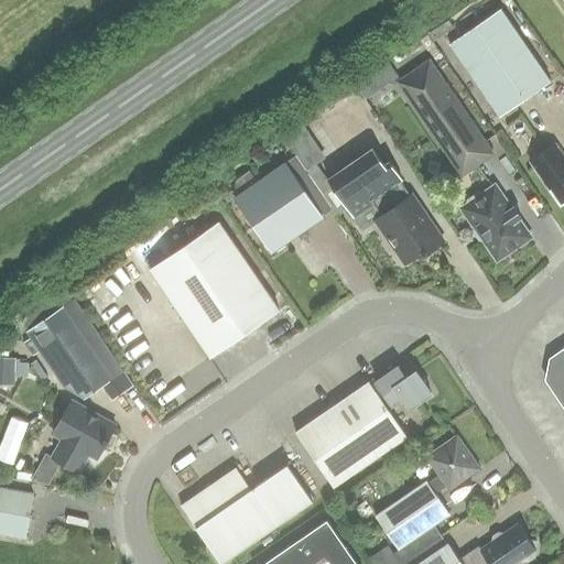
[(499,117),(550,82),(500,9),(448,44),(499,117)]
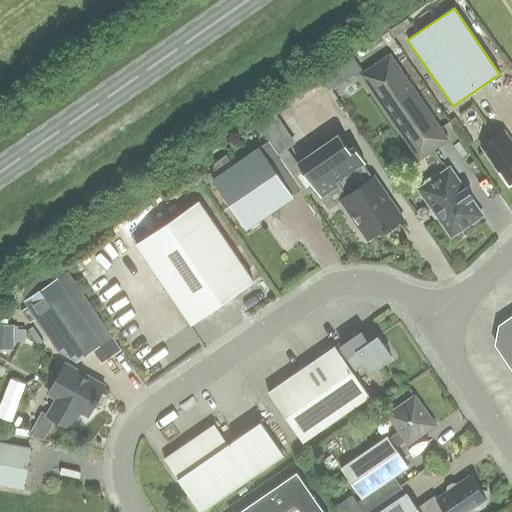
[(418,160),(447,140),(389,56),(361,75),(418,160)]
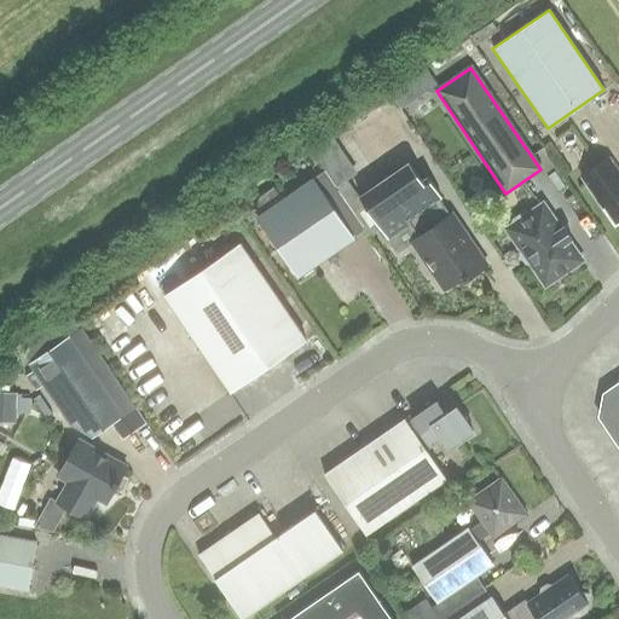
[(333,133),(312,146),(372,235),(381,230),(358,197),(360,196),(350,178),(359,172),(333,133)]
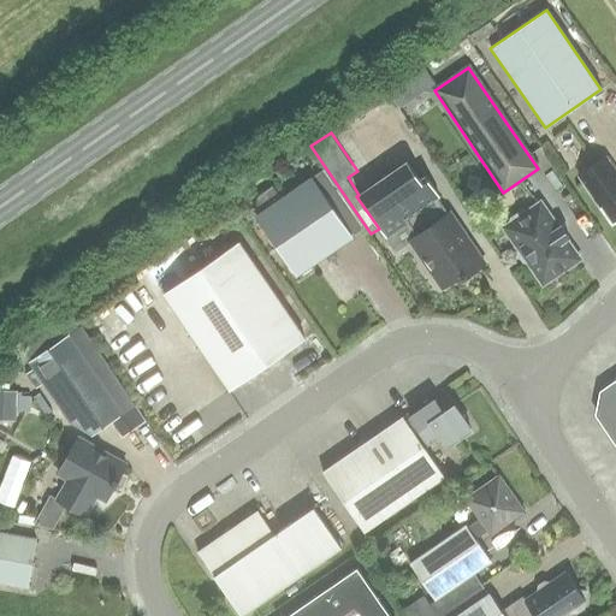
[(611,220),(615,217),(615,167),(609,157),(580,173),(599,205),(602,203),(611,220)]
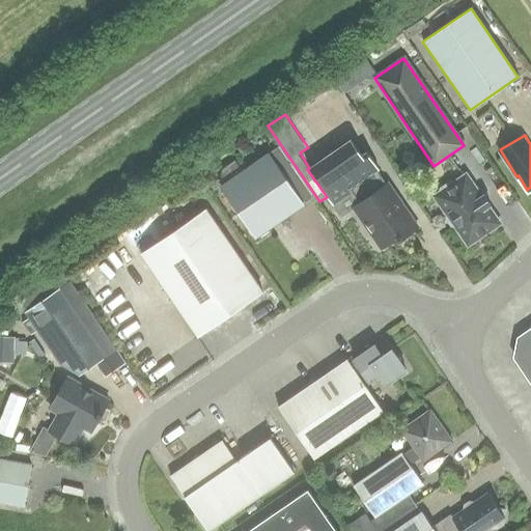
[(352,208),(380,249),(396,238),(398,241),(417,228),(387,184),(386,185),(376,171),(378,170),(365,152),(361,156),(351,140),(309,168),(307,169),(327,197),(333,205),(351,193),(358,203),(352,208)]
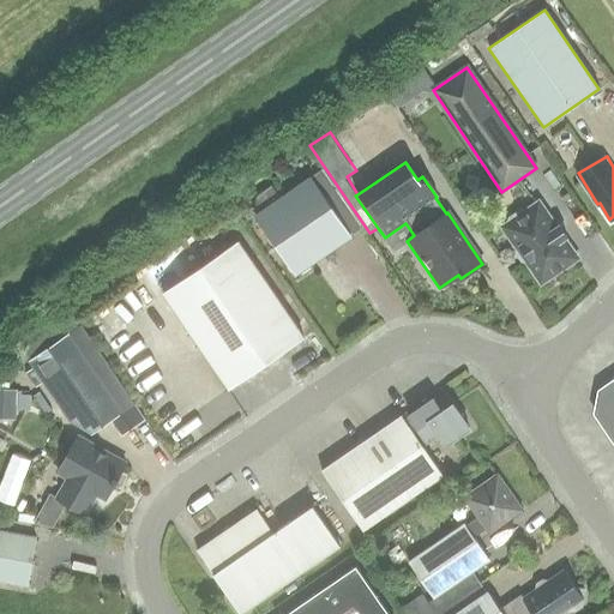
[(361,227),(321,170),(282,197),(274,184),(258,194),(257,200),(263,210),(254,216),(295,275),(350,238),(349,235),(361,227)]
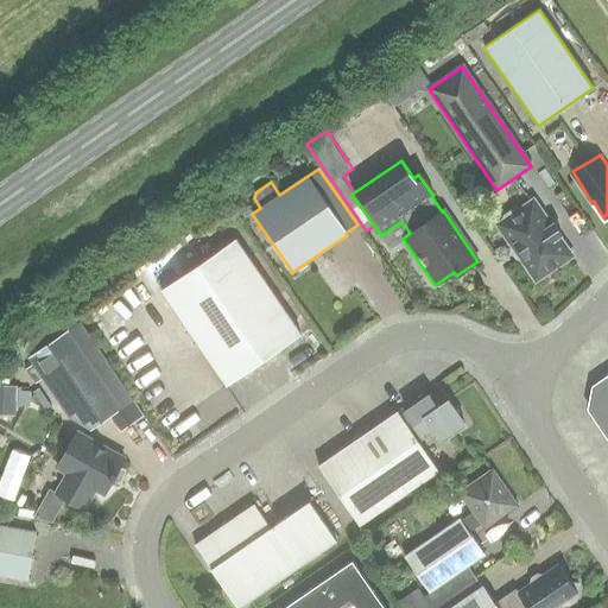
[(536,280),(570,255),(558,238),(561,235),(552,223),(550,226),(533,201),(518,211),(517,208),(511,209),(502,215),(501,220),(502,222),(498,226),(511,245),(510,251),(515,260),(521,261),(536,280)]
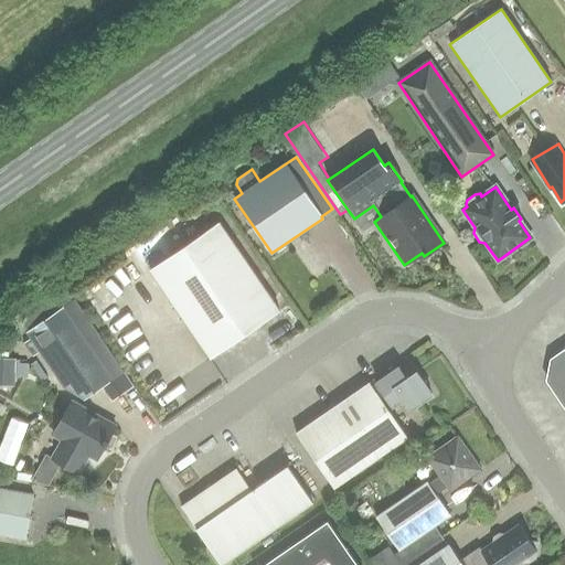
[(211,359),(279,311),(217,223),(149,269),(211,359)]
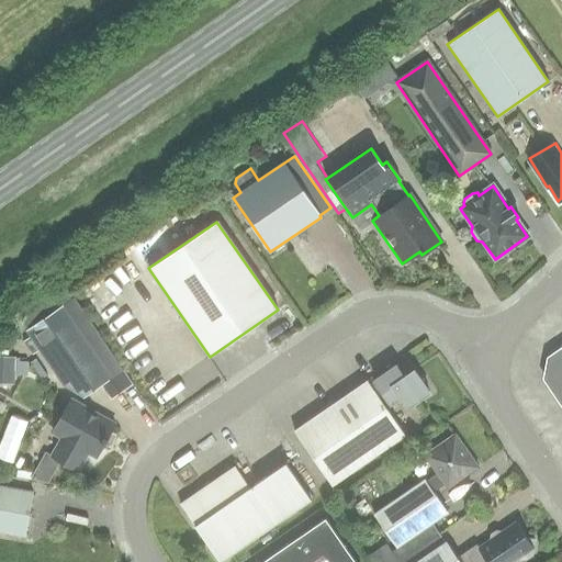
[(72,300),(65,289),(22,317),(30,328),(25,332),(31,339),(25,343),(34,355),(40,351),(62,385),(85,396),(124,370),(76,298),(72,300)]
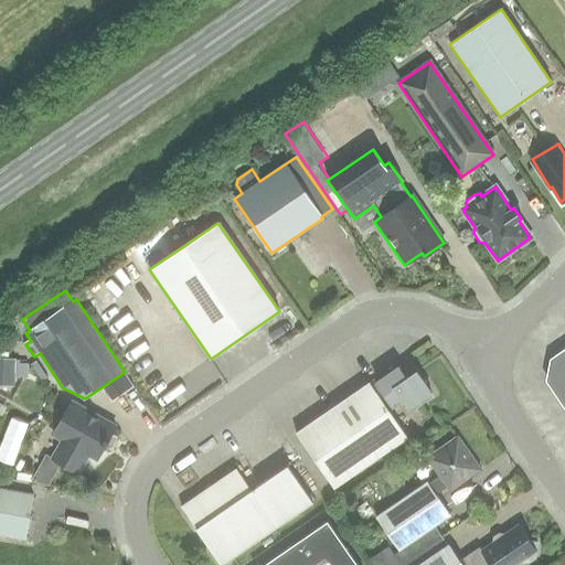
[(550,380),(564,403),(564,352),(553,361),(550,380)]
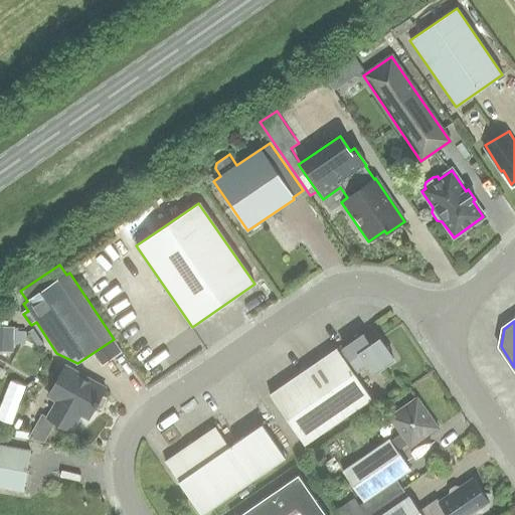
[(15,341),(27,340),(26,325),(0,325),(0,348),(15,347),(15,341)]
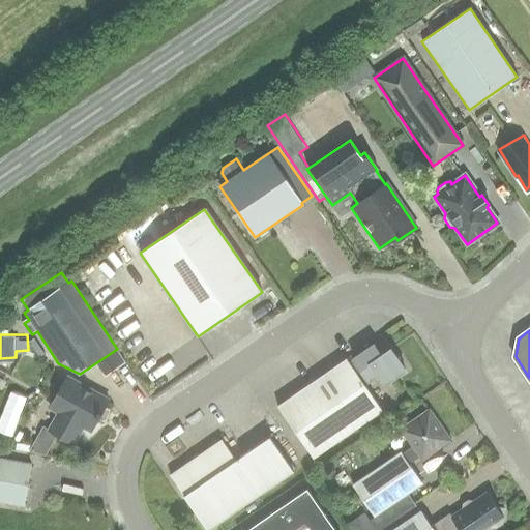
[(349,363),(346,359),(276,407),(313,459),(382,411),(362,383),(376,374),(383,385),(405,371),(390,349),(388,350),(383,343),(375,348),(373,345),(352,358),(354,360),(349,363)]
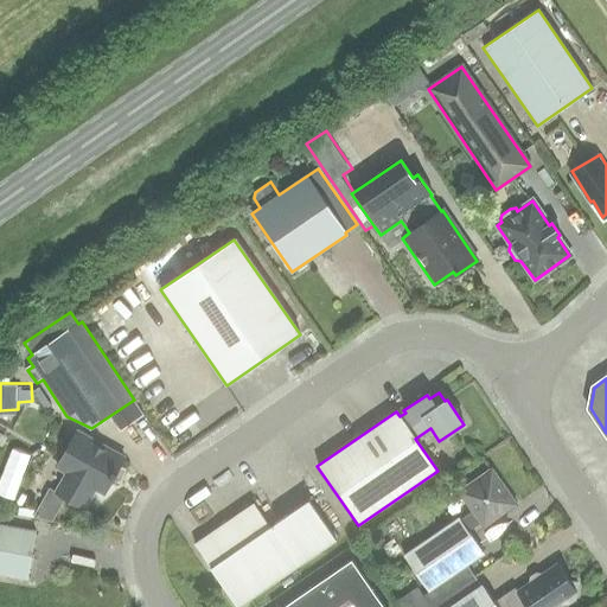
[(123,459),(76,433),(56,467),(66,473),(56,492),(55,493),(64,499),(82,509),(94,489),(104,494),(123,459)]
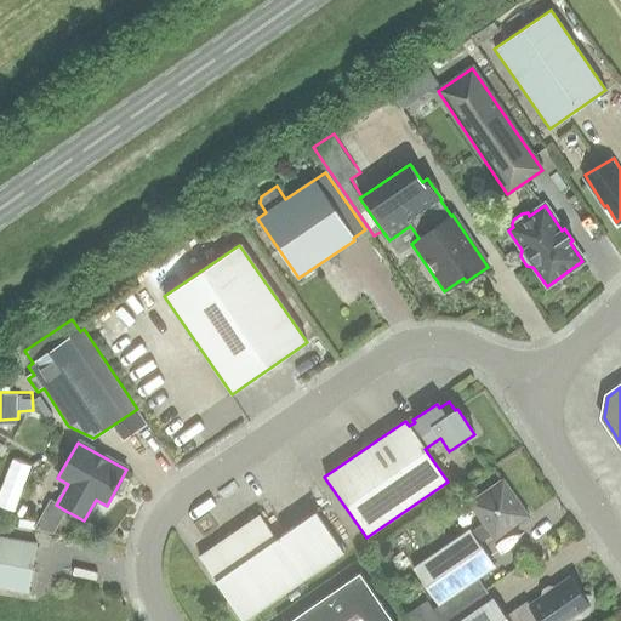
[(495,567),(479,543),(491,536),(494,541),(528,517),(502,479),(468,503),(483,524),(471,533),(469,530),(412,569),(438,605),(495,567)]
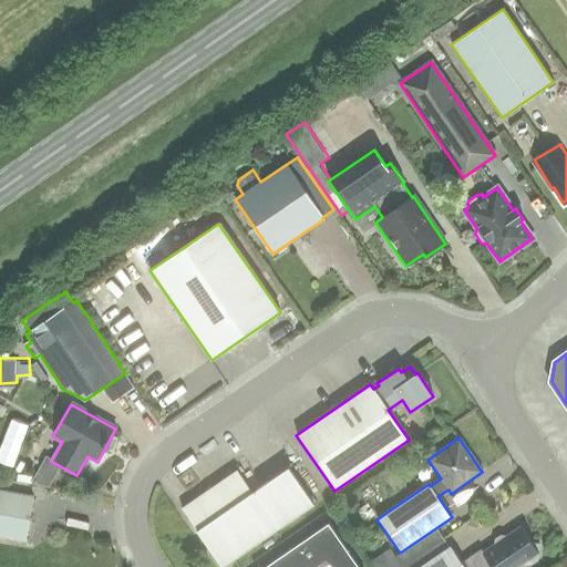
[(45,456),(30,484),(35,484),(49,487),(60,466),(51,461),(52,460),(45,456)]
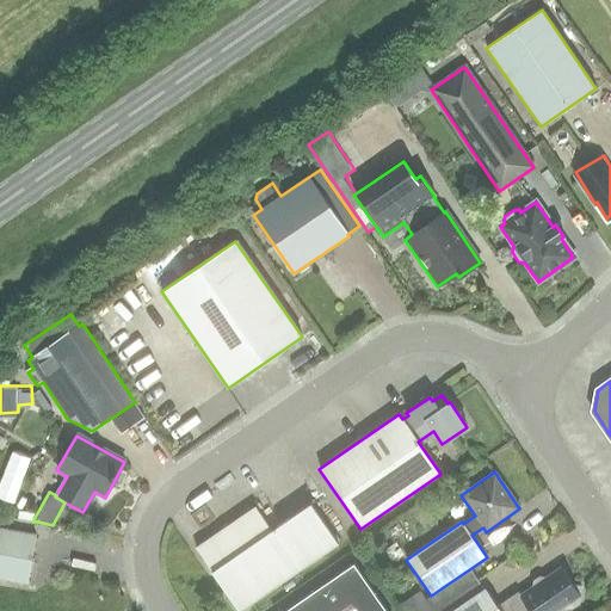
[(238,610),(240,610),(338,544),(310,504),(271,531),(255,507),(195,548),(238,610)]
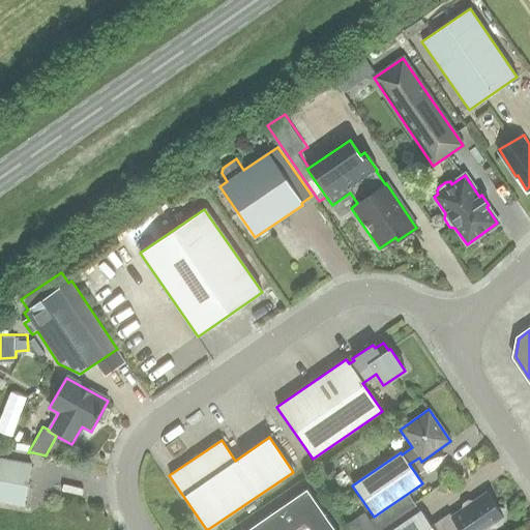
[(0,502),(24,506),(30,465),(0,460),(0,502)]
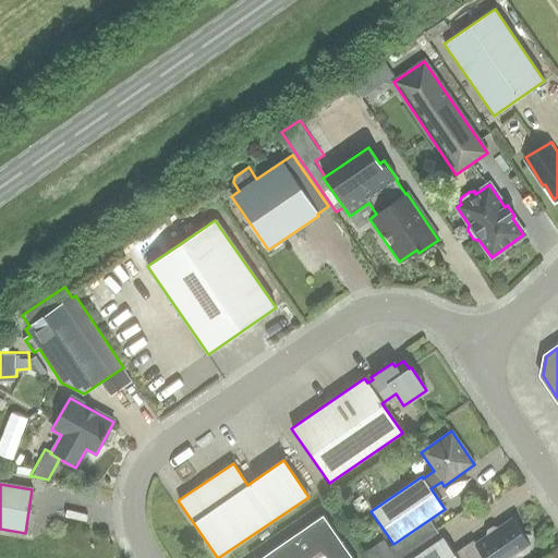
[(352,557),(323,514),(259,557),(352,557)]
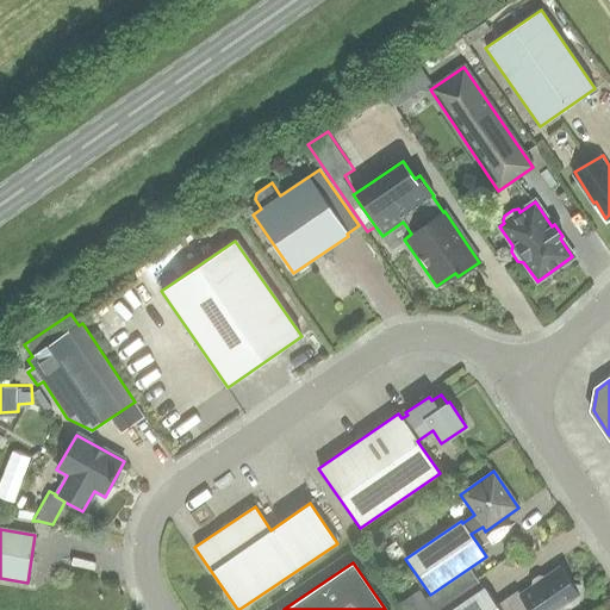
[(510,599),(517,609),(556,609),(562,607),(570,608),(577,603),(579,586),(572,585),(559,566),(518,593),(517,591),(508,596),(510,599)]
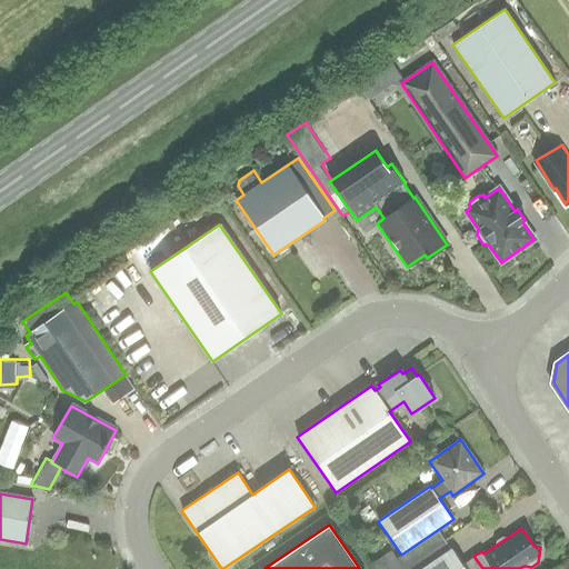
[(389,547),(376,567),(379,568),(390,568),(400,555),(389,547)]
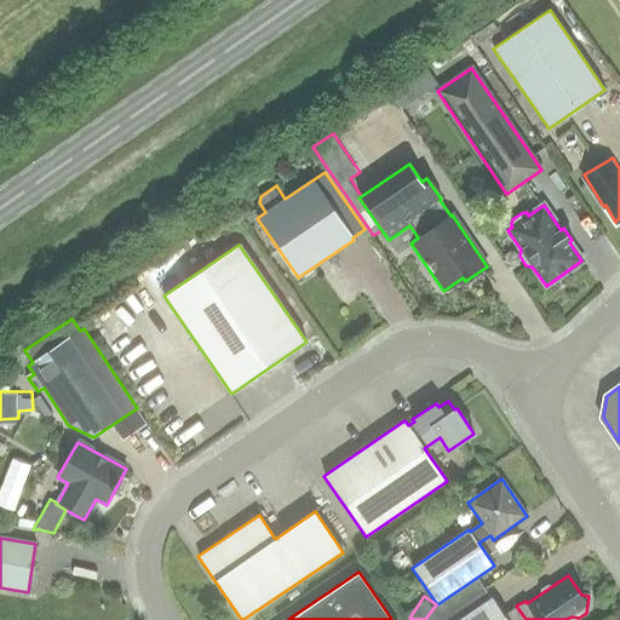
[(463,619),(526,619),(518,609),(516,606),(503,616),(492,601),(463,619)]
